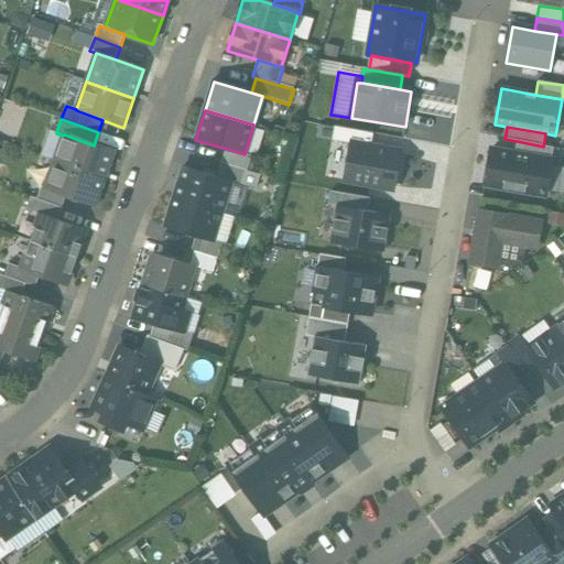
[(350,144),(370,148),(373,136),(334,128),(332,142),(350,145),(350,144)]
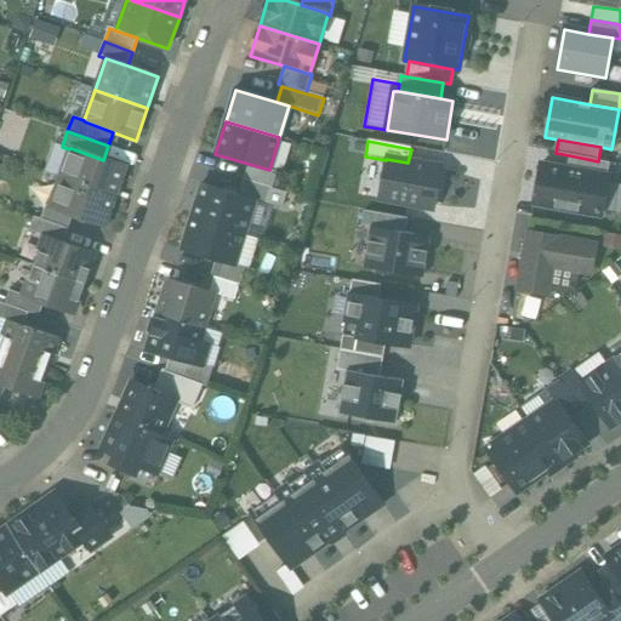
[(69,149),(60,178),(115,198),(125,167),(103,160),(70,148),(69,149)]
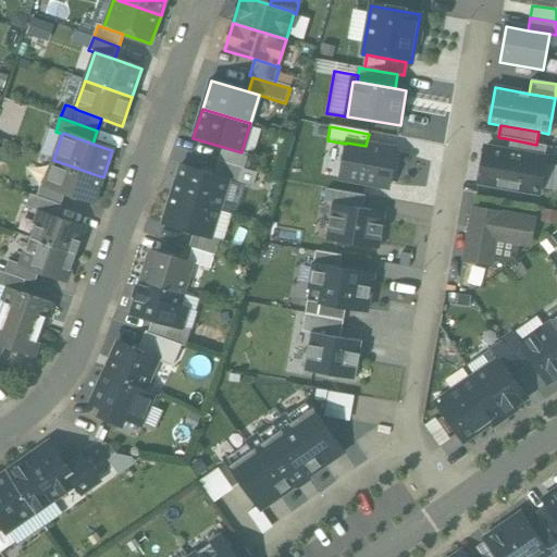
[(508,152),(544,159),(546,146),(536,145),(510,139),(508,152)]
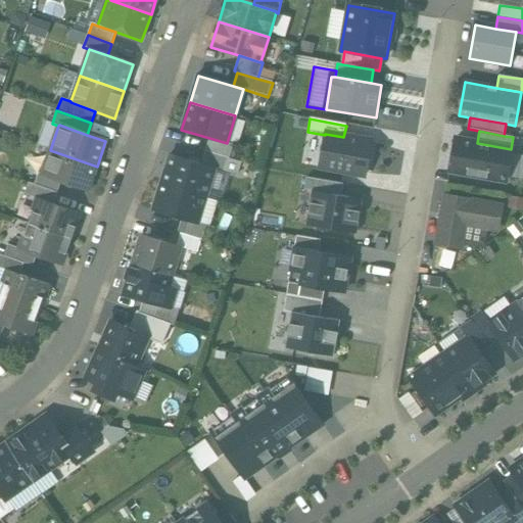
[(325,135),(319,169),(366,177),(372,142),(343,137),(325,134),(325,135)]
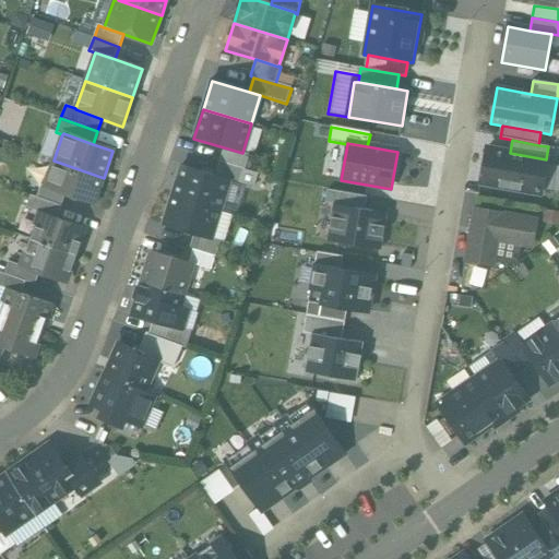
[(242,153),(224,147),(219,162),(245,170),(249,155),(242,153)]
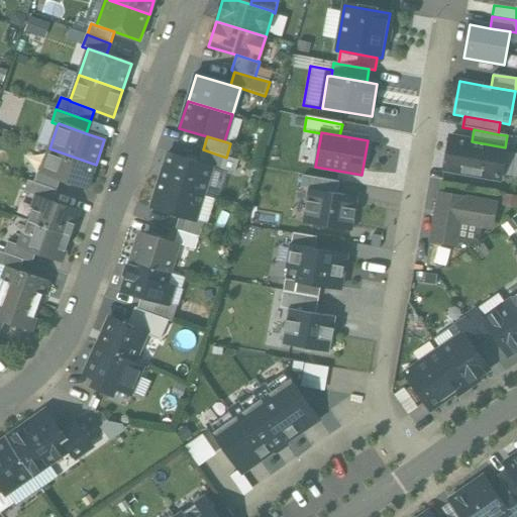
[(472,141),(450,138),(444,171),(500,180),(505,147),(472,141)]
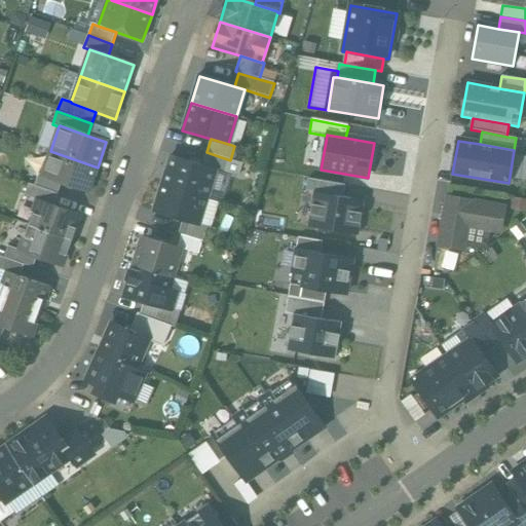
[(88,192),(98,167),(50,151),(41,176),(62,183),(88,192)]
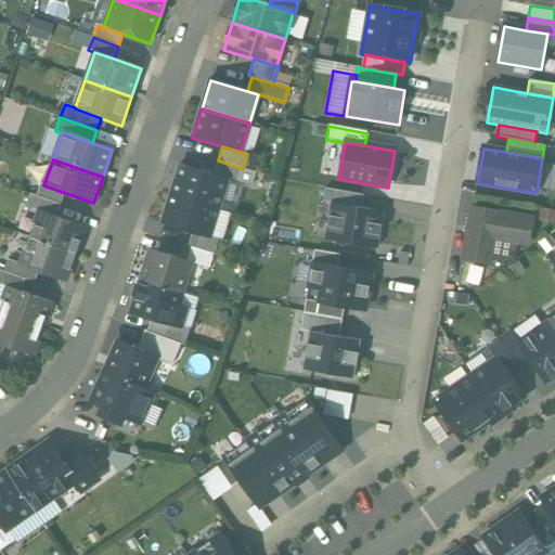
[(243,169),(218,160),(214,176),(228,180),(239,183),(243,169)]
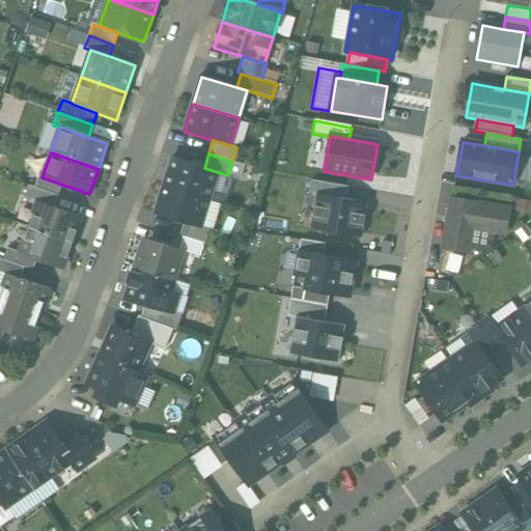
[(204,168),(172,159),(164,186),(210,200),(218,172),(204,168)]
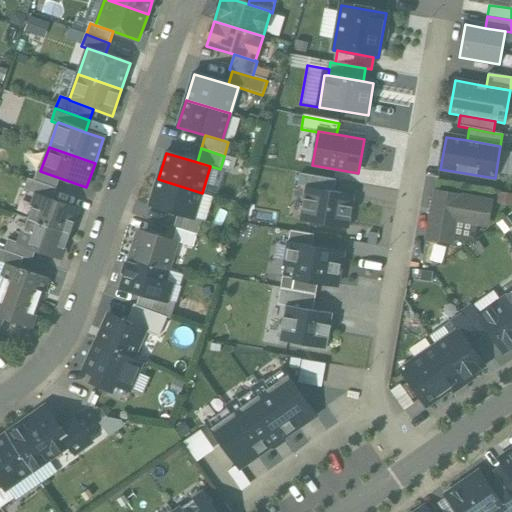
[(56,190),(60,178),(40,171),(37,170),(34,181),(56,190)]
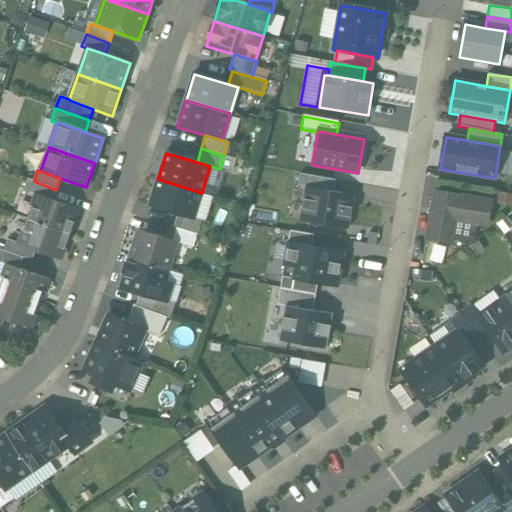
[(52,201),(56,190),(34,181),(28,179),(24,191),(36,195),(52,201)]
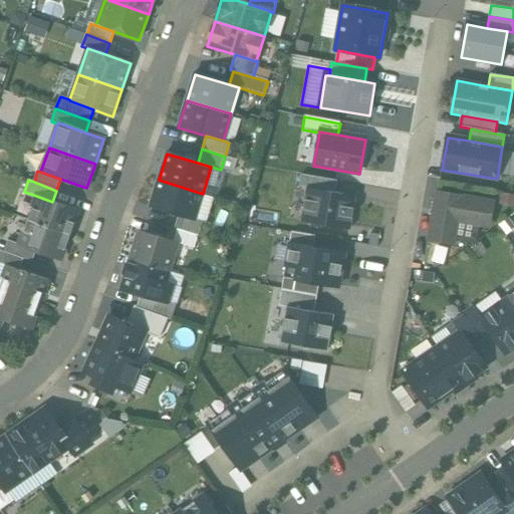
[(159,180),(151,207),(183,217),(194,221),(195,220),(203,194),(159,180)]
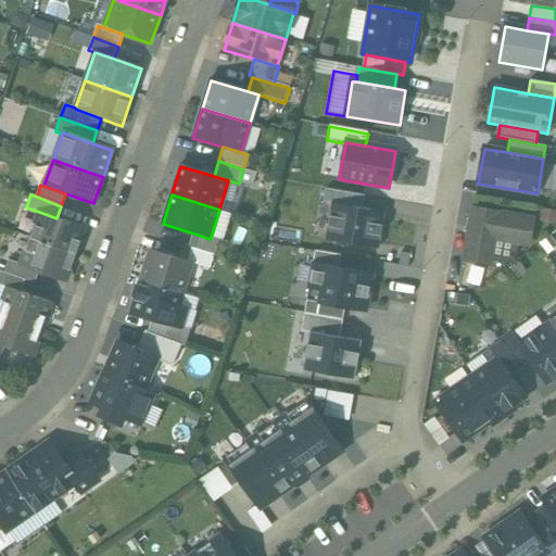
[(395,207),(331,197),(324,244),(388,254),(395,207)]
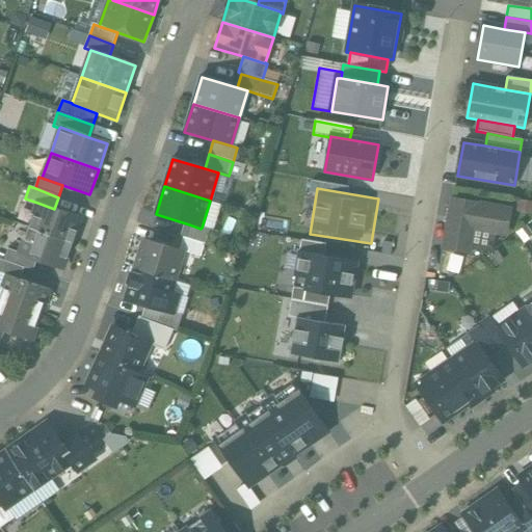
[(452,200),(444,248),(469,253),(473,229),(505,235),(509,210),(452,200)]
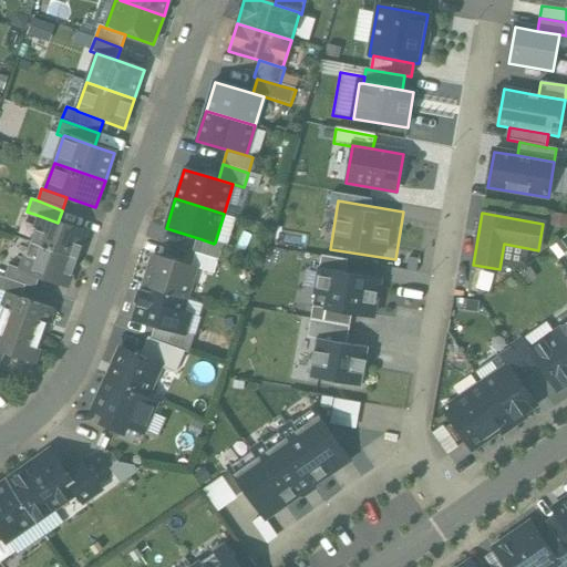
[(40,216),(31,244),(76,259),(86,233),(58,223),(40,216)]
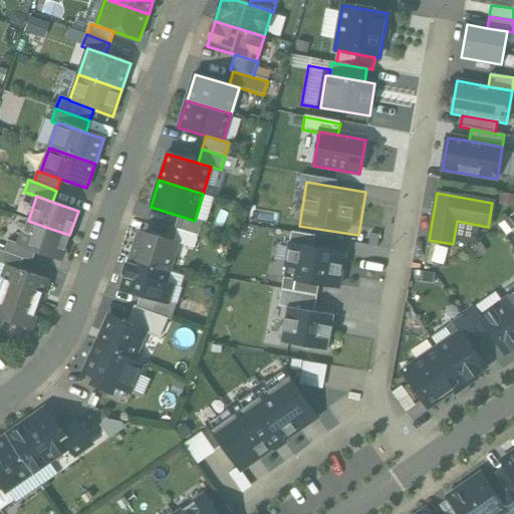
[(194,221),(183,217),(179,231),(198,237),(203,222),(195,220),(194,221)]
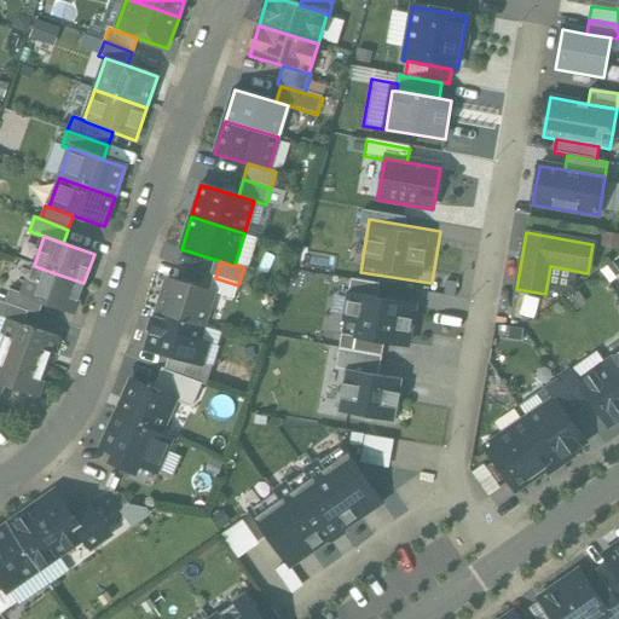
[(74,313),(84,283),(34,266),(23,295),(44,302),(74,313)]
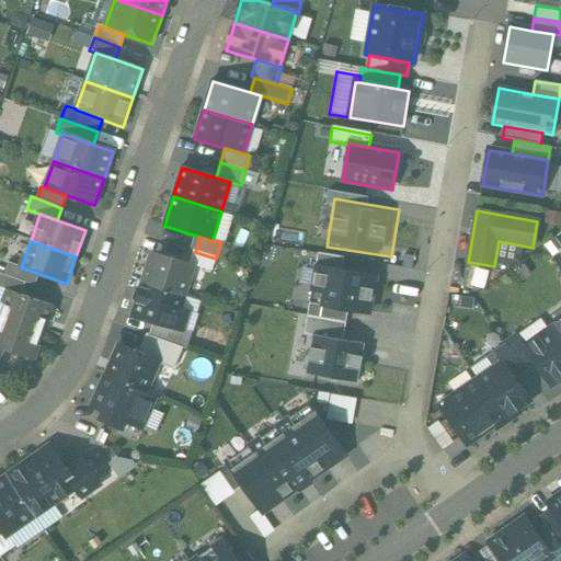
[(184,297),(193,266),(151,253),(142,284),(184,297)]
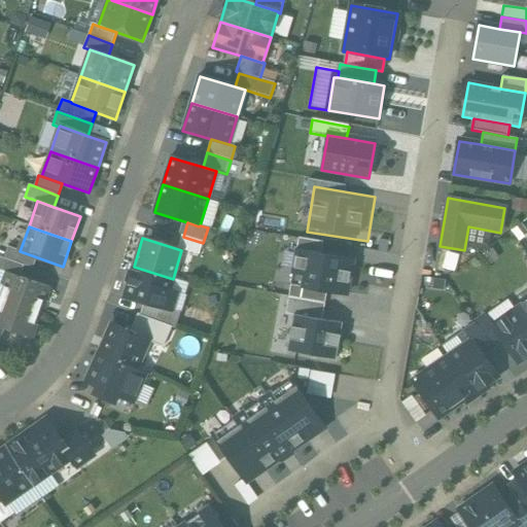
[(299,239),(296,251),(321,255),(323,243),(299,239)]
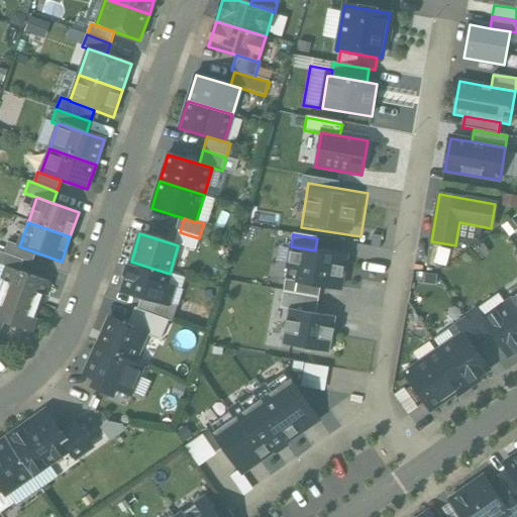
[(32,264),(36,252),(19,246),(8,242),(4,254),(23,261),(32,264)]
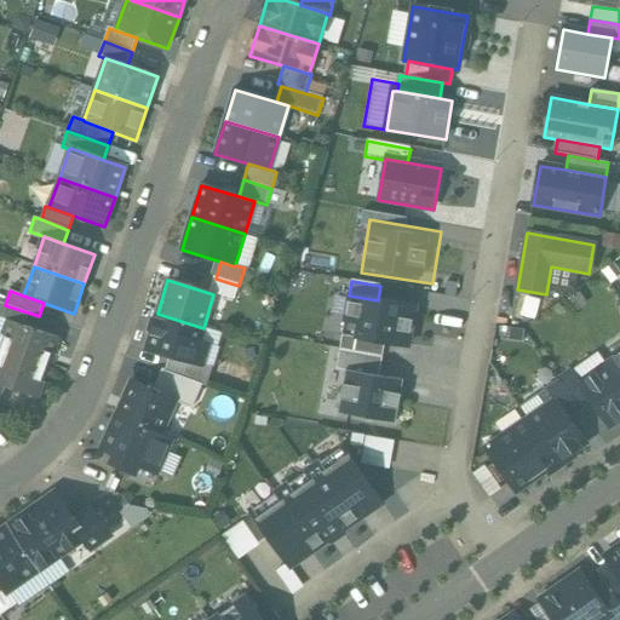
[(378,300),(349,296),(342,336),(385,344),(408,348),(415,308),(378,300)]
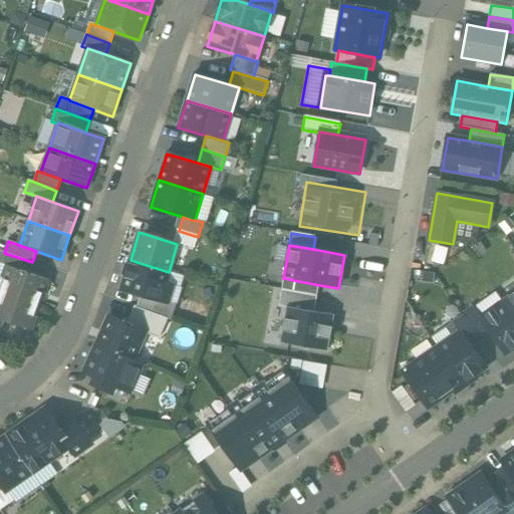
[(7,266),(19,271),(23,259),(4,253),(0,251),(0,264),(7,267),(7,266)]
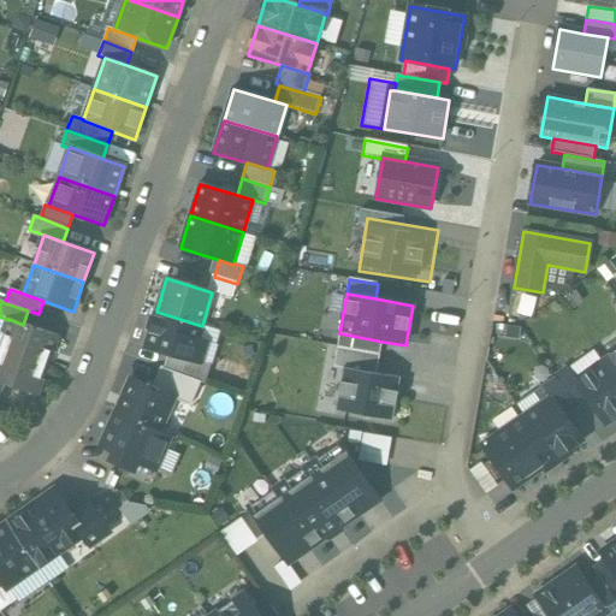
[(202,326),(157,312),(146,347),(167,354),(201,363),(201,362),(207,342),(197,339),(202,326)]
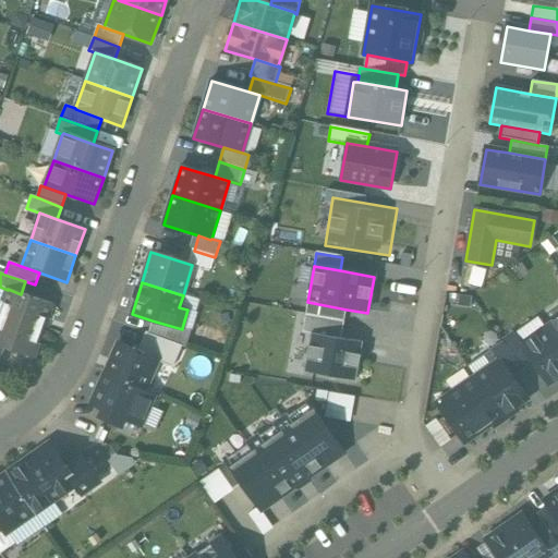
[(8,290),(0,310),(0,316),(44,331),(52,305),(21,294),(8,289),(8,290)]
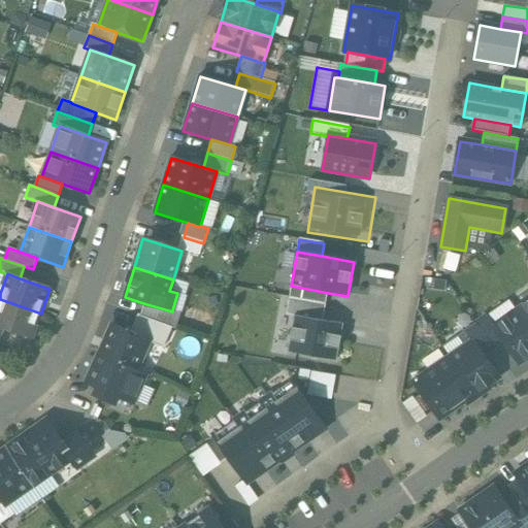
[(289,298),(325,304),(328,293),(291,286),(289,298)]
